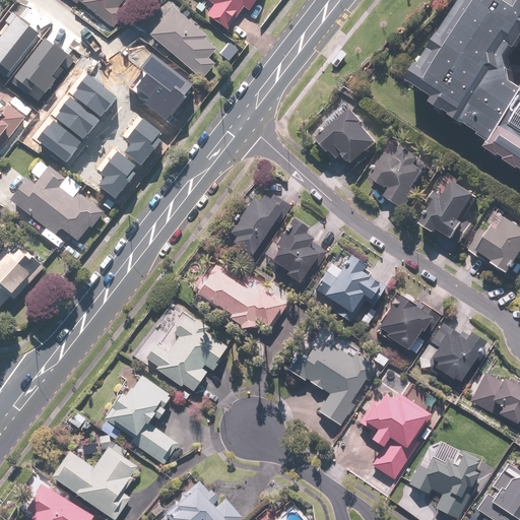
[(118,10),(125,0),(72,0),(112,29),(123,14),(118,10)]
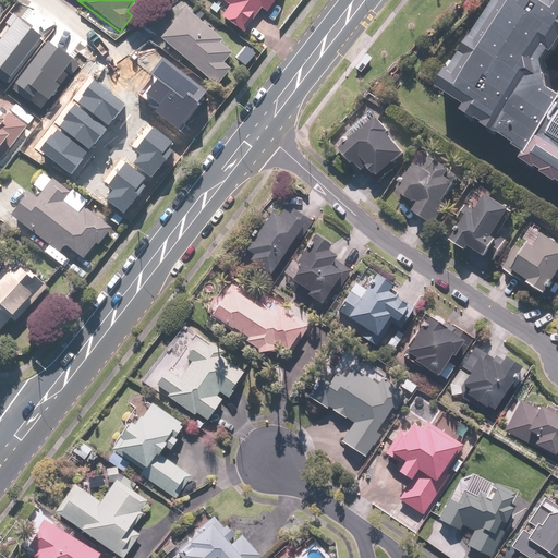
[(266,13),(276,0),(222,0),(230,5),(221,19),(238,31),(242,25),(246,28),(261,9),(266,13)]
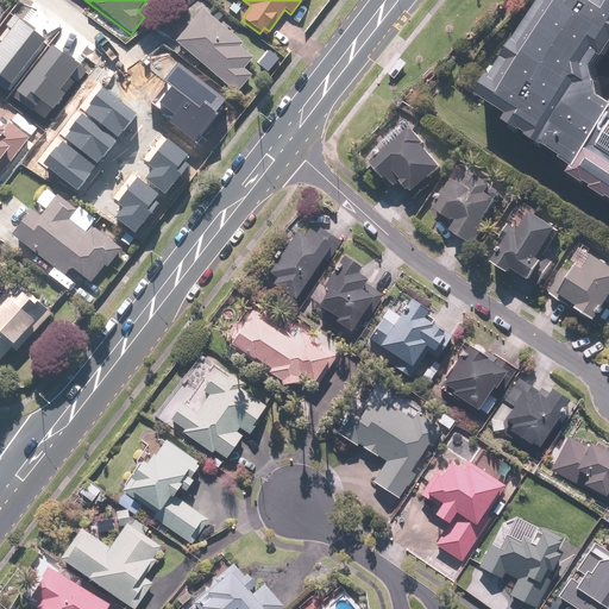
[(576,170),(608,190),(608,98),(602,93),(596,64),(603,54),(607,56),(608,52),(608,0),(540,0),(481,92),(512,112),(508,117),(579,163),(576,170)]
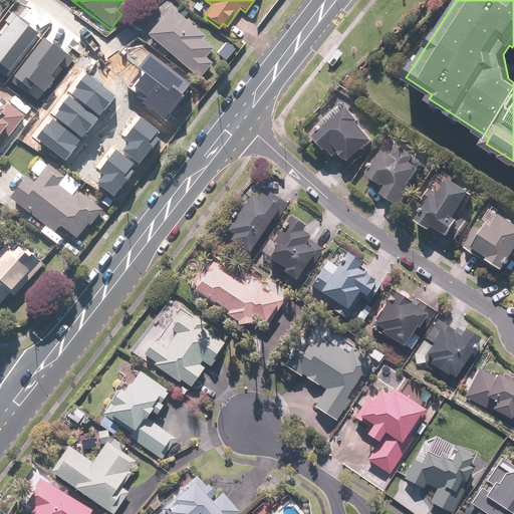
[(170,7),(146,35),(200,80),(214,64),(207,58),(214,50),(202,40),(205,37),(170,7)]
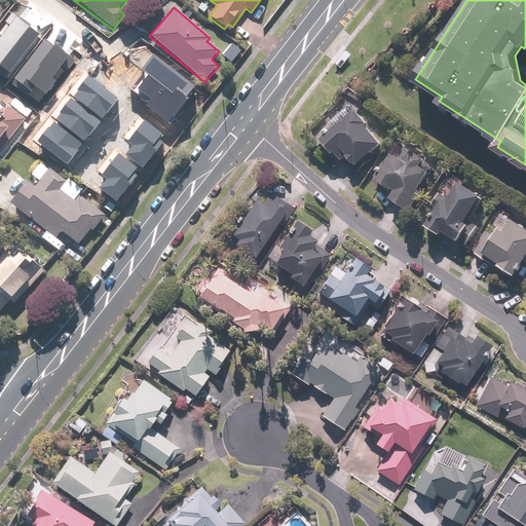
[(0,69),(8,75),(39,34),(15,15),(0,36),(0,69)]
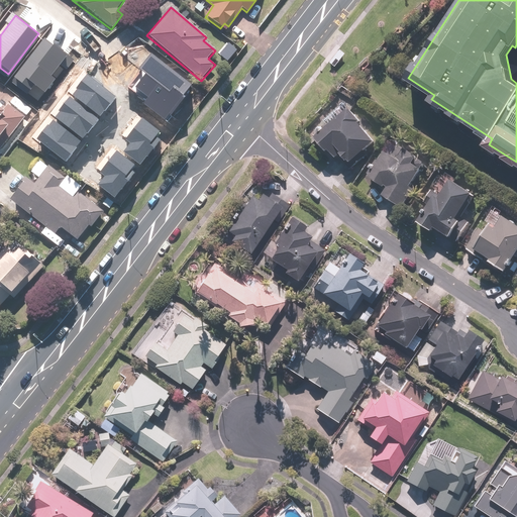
[(10,81),(28,97),(30,94),(38,101),(74,61),(56,44),(53,47),(45,40),(10,81)]
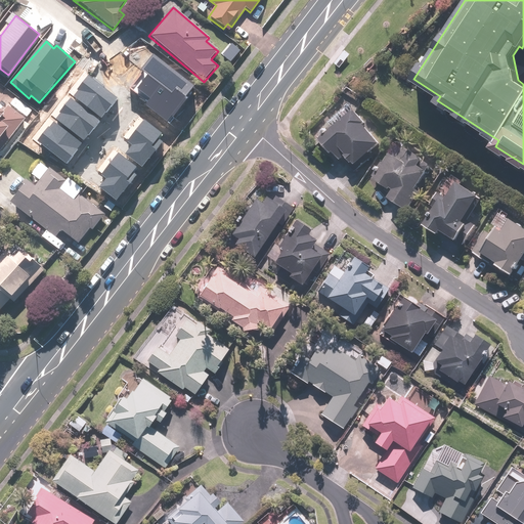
[(140,75),(127,87),(166,126),(179,113),(177,111),(192,96),(151,54),(135,70),(140,75)]
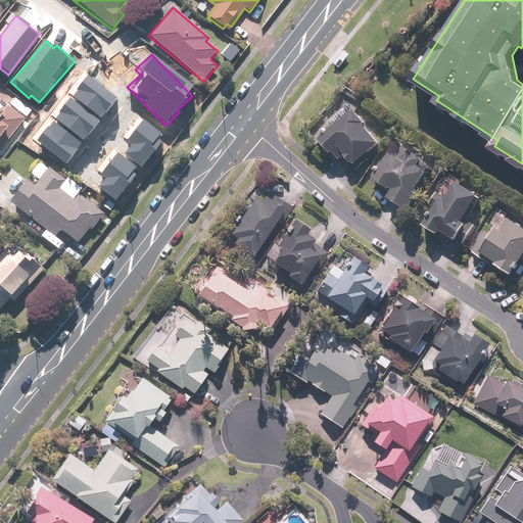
[(74,94),(101,116),(117,96),(90,74),(74,94)]
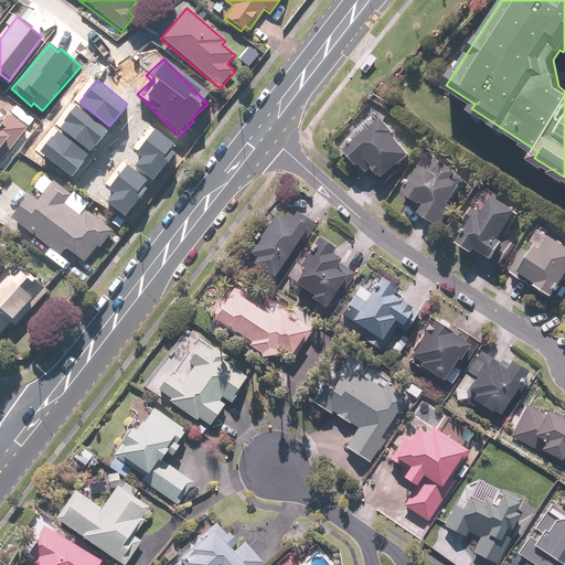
[(59,127),(89,151),(107,129),(76,106),(59,127)]
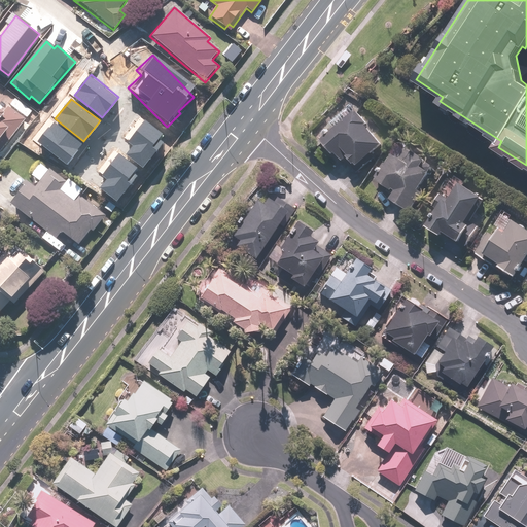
[(0,153),(29,116),(22,110),(11,104),(7,110),(0,104),(0,153)]
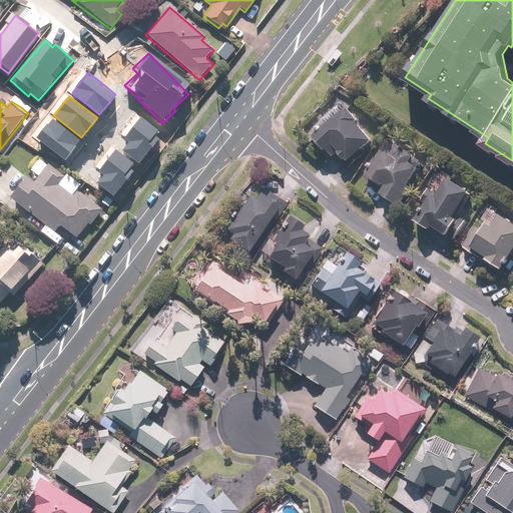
[(359,121),(347,107),(311,137),(324,153),(328,150),(335,158),(337,156),(344,165),(372,141),(357,123),(359,121)]
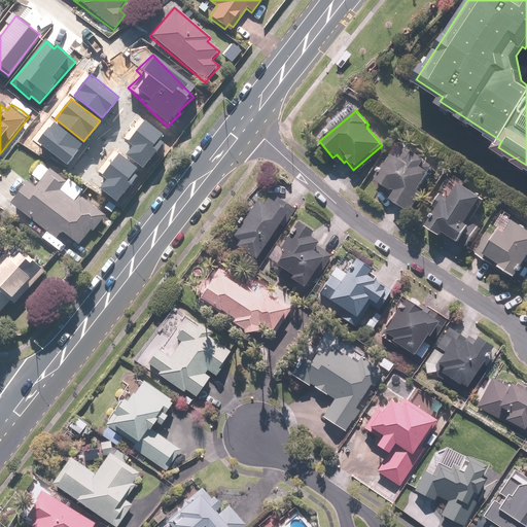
[(54,121),(38,142),(67,164),(82,143),(54,121)]
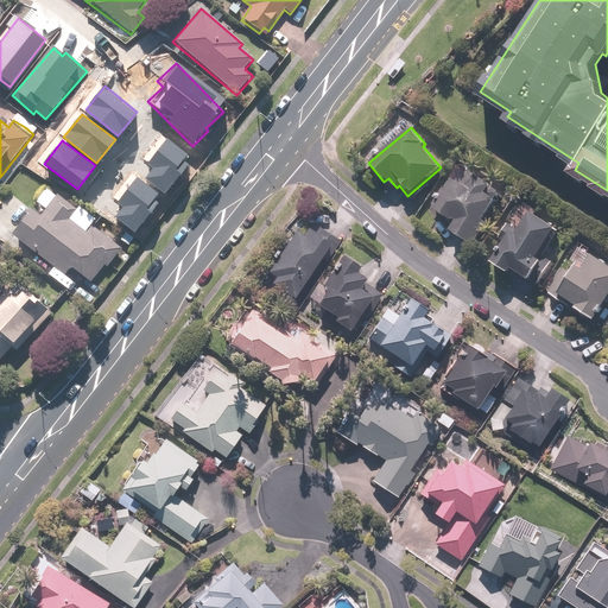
[(154,169),(146,178),(166,192),(189,164),(184,160),(188,156),(168,140),(149,164),(154,169)]
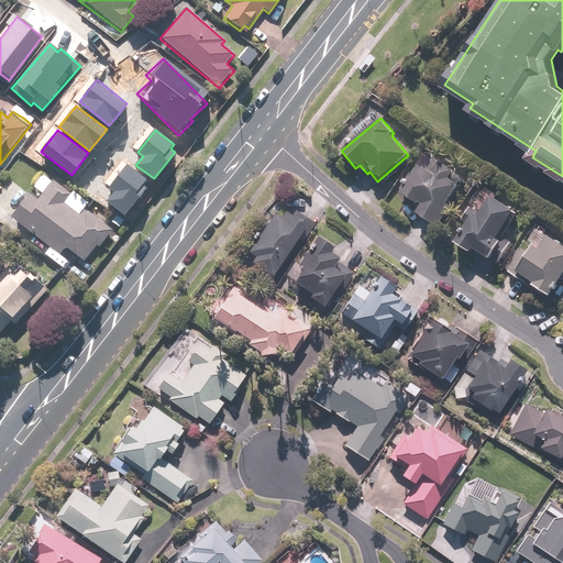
[(446,203),(459,187),(449,180),(454,174),(434,159),(427,170),(423,168),(403,197),(418,208),(415,213),(434,228),(450,207),(446,203)]
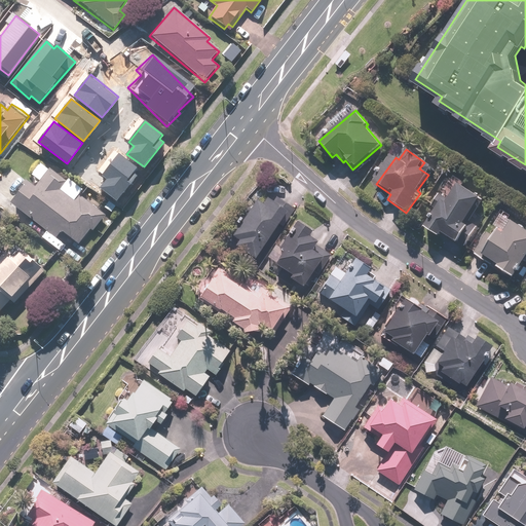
[(107,179),(101,187),(118,200),(137,175),(134,172),(137,167),(119,154),(103,176),(107,179)]
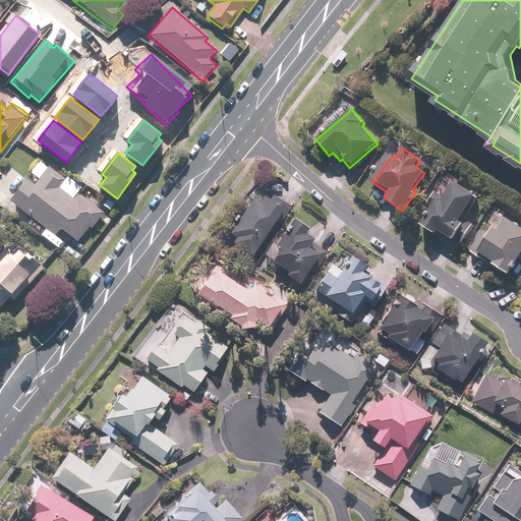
[(26,179),(9,204),(57,238),(61,233),(75,243),(87,229),(91,232),(105,213),(78,193),(82,187),(66,175),(63,178),(40,161),(30,174),(37,178),(33,184),(26,179)]
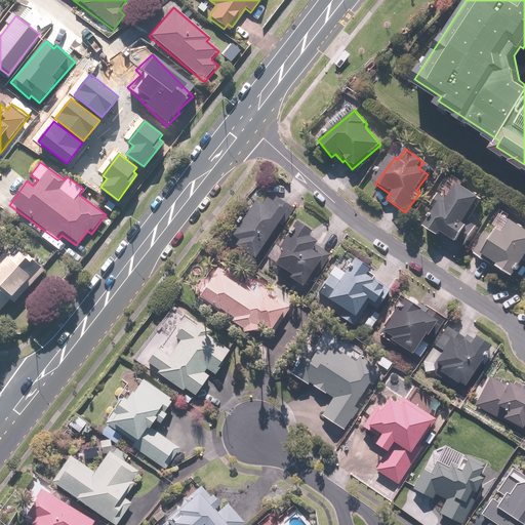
[(482,199),(458,184),(460,180),(449,173),(419,218),(426,223),(421,228),(439,239),(441,235),(456,245),(469,227),(466,225),(482,199)]
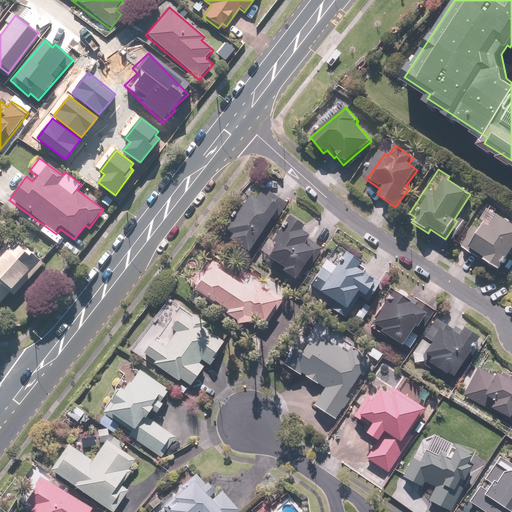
[(250,255),(286,204),(269,191),(264,197),(259,194),(255,201),(248,196),(224,230),(231,235),(227,240),(250,255)]
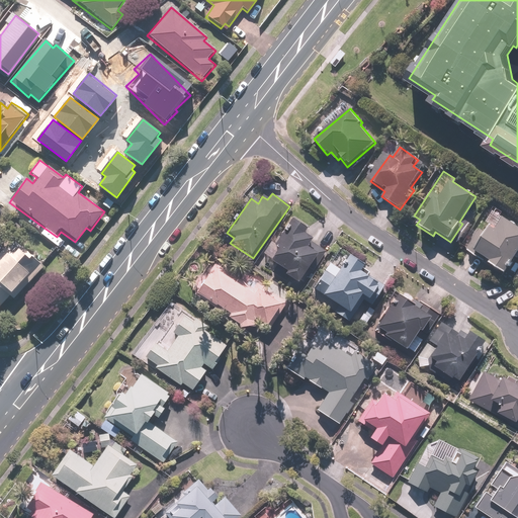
[(505,274),(517,255),(517,226),(494,209),(466,250),(477,257),(479,253),(491,261),(489,263),(505,274)]
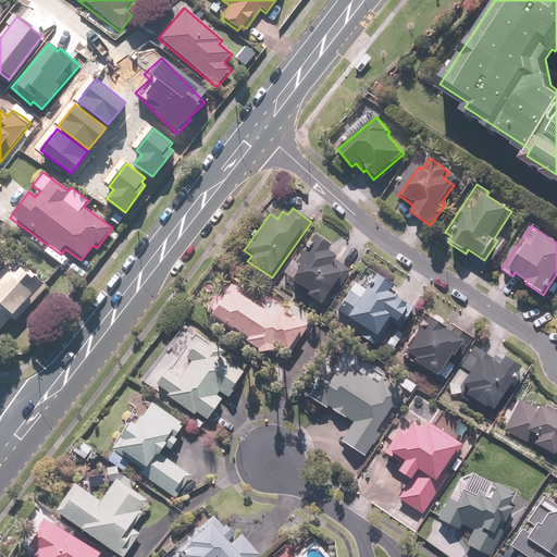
[(327,306),(351,271),(333,259),(333,257),(324,251),(329,246),(312,235),(304,250),(301,248),(284,275),(289,279),(288,281),(297,287),(292,296),(320,314),(326,305),(327,306)]
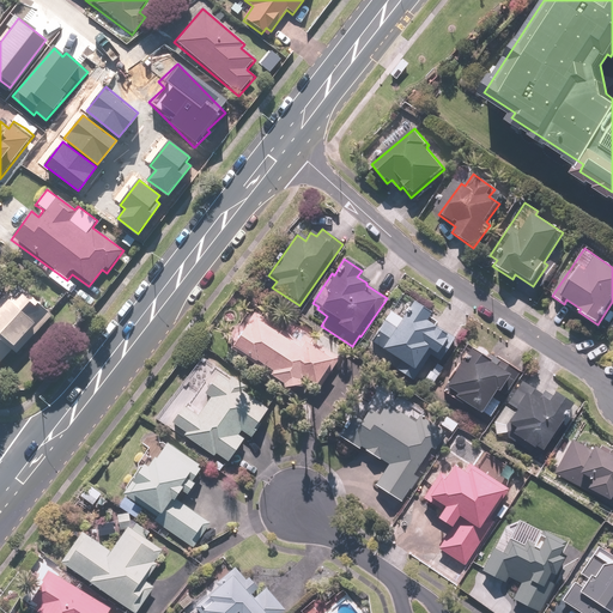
[(47,316),(18,292),(14,298),(8,293),(0,302),(0,364),(12,351),(16,353),(47,316)]
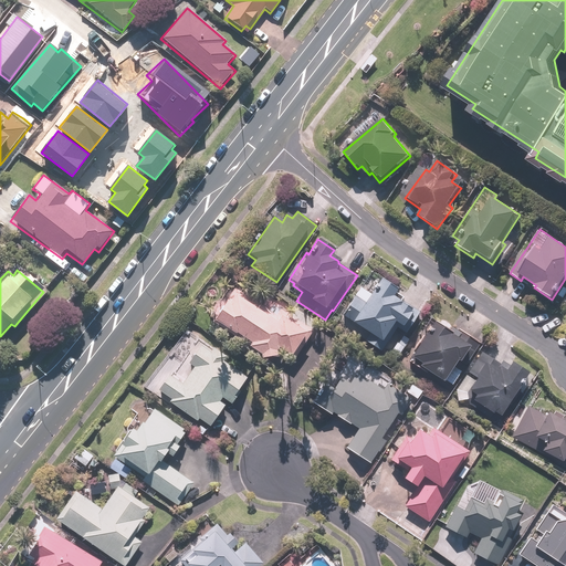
[(398,290),(369,271),(339,316),(349,323),(346,329),(383,354),(389,343),(387,342),(396,329),(406,335),(419,315),(400,303),(402,299),(396,294),(398,290)]
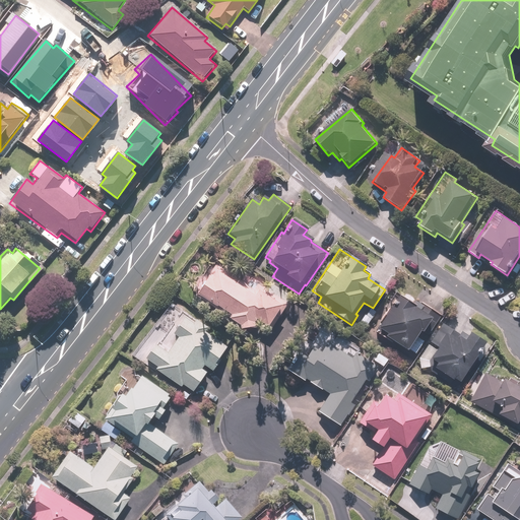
[(246,285),(216,266),(197,298),(249,331),(255,321),(268,330),(285,303),(250,279),(246,285)]
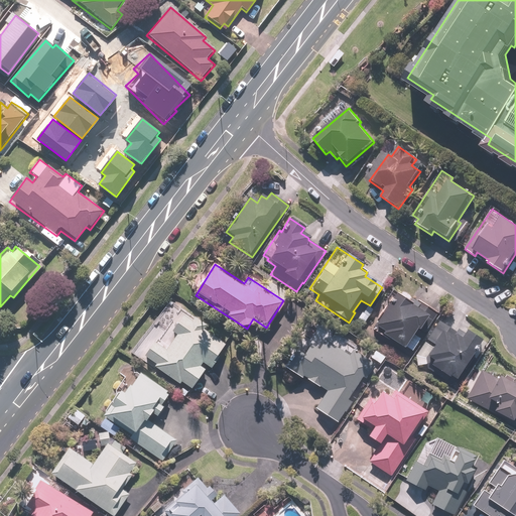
[(411,353),(436,314),(420,303),(416,310),(412,307),(414,303),(392,289),(384,302),(389,305),(375,327),(377,328),(375,332),(402,350),(403,347),(411,353)]
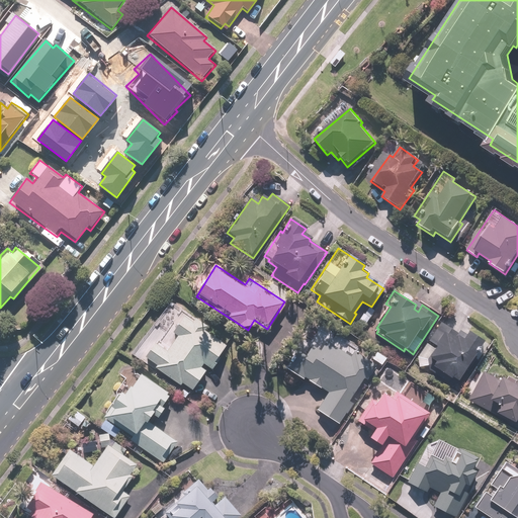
[(156,365),(153,369),(179,389),(181,385),(190,393),(206,371),(201,368),(203,365),(210,370),(227,348),(204,332),(207,329),(194,320),(191,324),(183,318),(172,332),(177,336),(167,350),(157,343),(146,358),(156,365)]
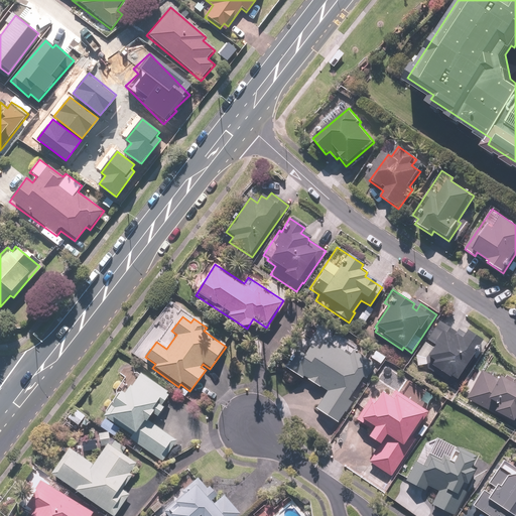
[(462,337),(437,323),(426,342),(433,346),(422,365),(448,381),(449,378),(458,382),(472,358),(475,359),(484,344),(465,332),(462,337)]
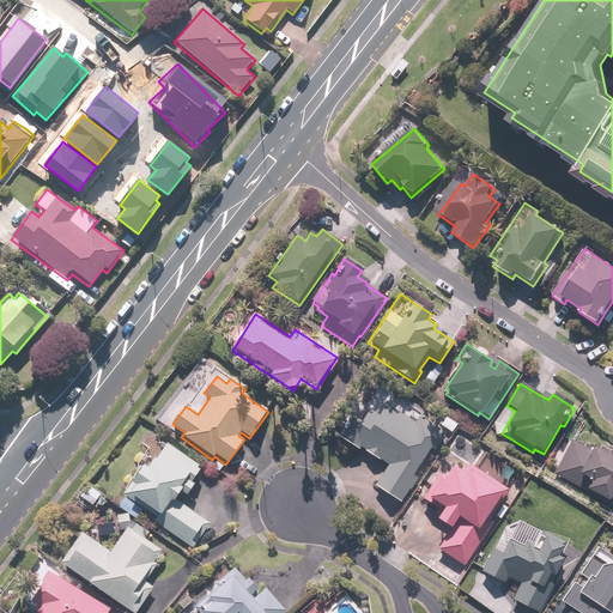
[(387,465),(374,486),(402,504),(445,435),(417,416),(414,420),(377,398),(350,442),(387,465)]
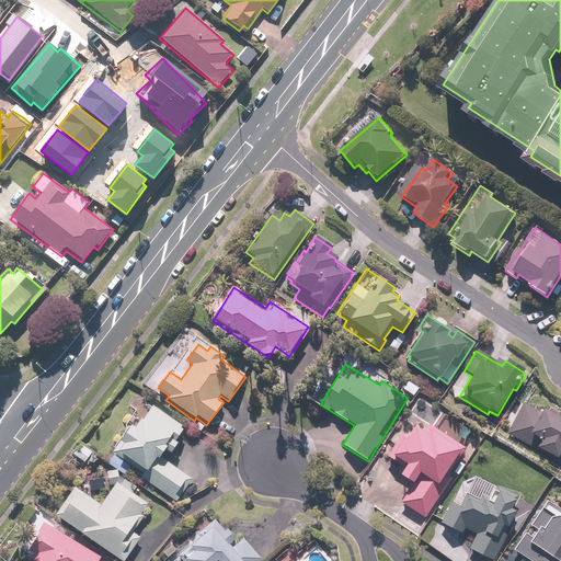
[(182,427),(183,425),(144,399),(129,422),(132,424),(107,461),(125,473),(129,466),(139,472),(137,477),(179,504),(195,480),(161,458),(168,448),(172,450),(179,442),(176,439),(184,430),(182,427)]
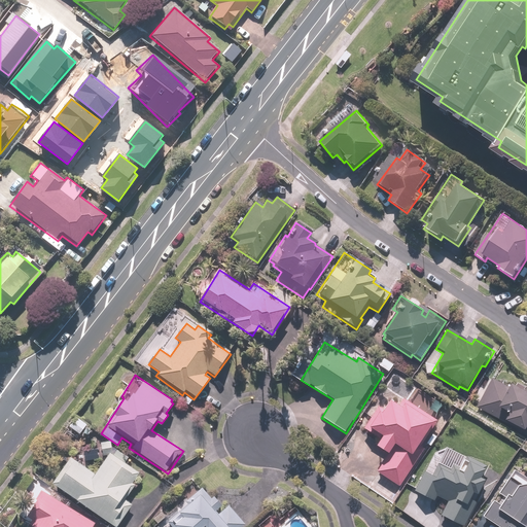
[(491,379),(476,408),(526,434),(526,387),(519,383),(516,387),(510,383),(507,387),(491,379)]
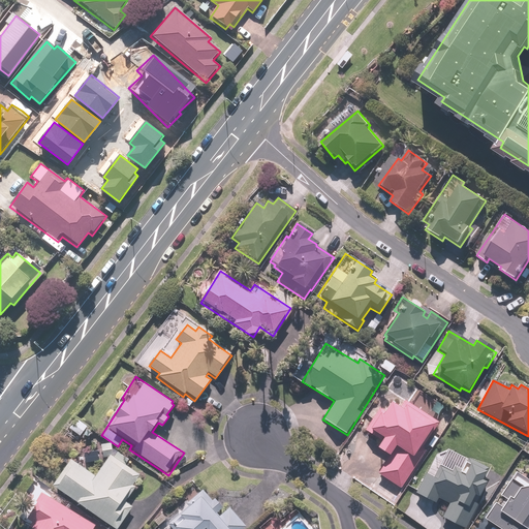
[(439,423),(404,400),(399,407),(391,402),(383,413),(378,409),(365,432),(373,437),(374,435),(381,439),(364,466),(404,491),(423,461),(417,457),(439,423)]
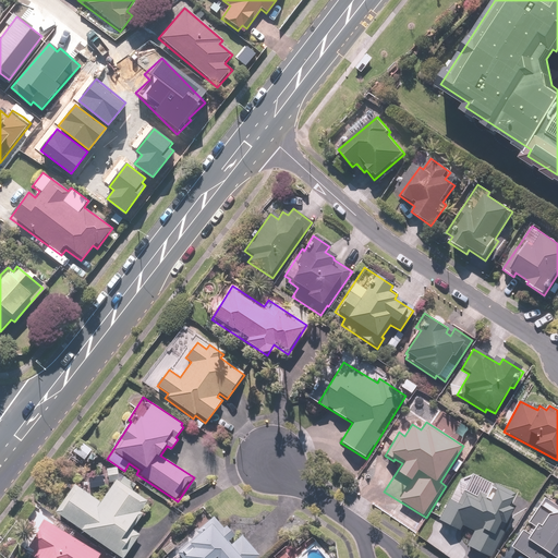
[(74,483),(53,512),(119,557),(123,557),(140,535),(131,530),(149,504),(114,481),(100,501),(74,483)]
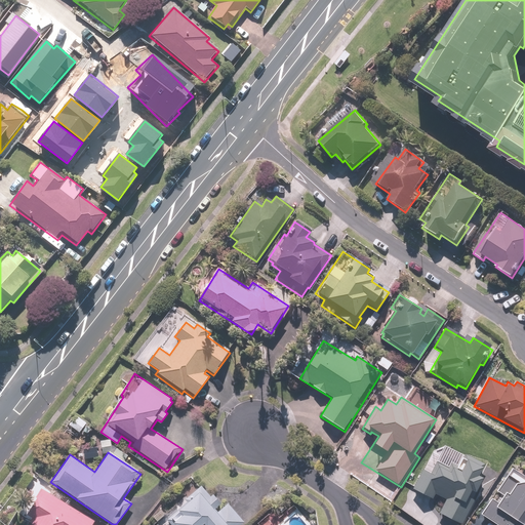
[(476,476),(480,468),(462,460),(460,468),(448,462),(446,467),(436,462),(431,475),(420,471),(412,490),(433,498),(434,496),(445,501),(440,514),(459,522),(467,505),(465,503),(470,492),(474,493),(480,478),(476,476)]
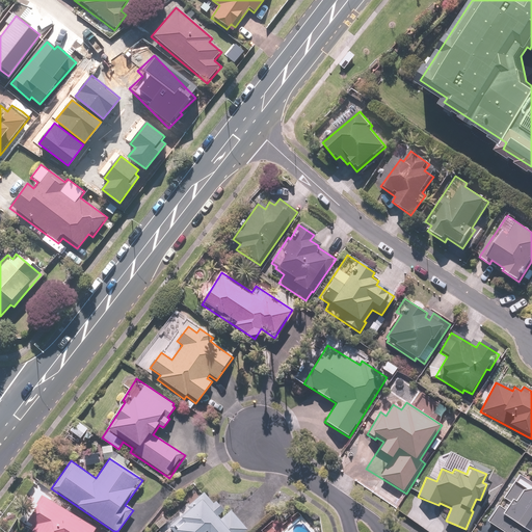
[(531,531),(531,482),(519,474),(501,500),(506,503),(502,509),(497,505),(484,524),(497,531),(531,531)]
